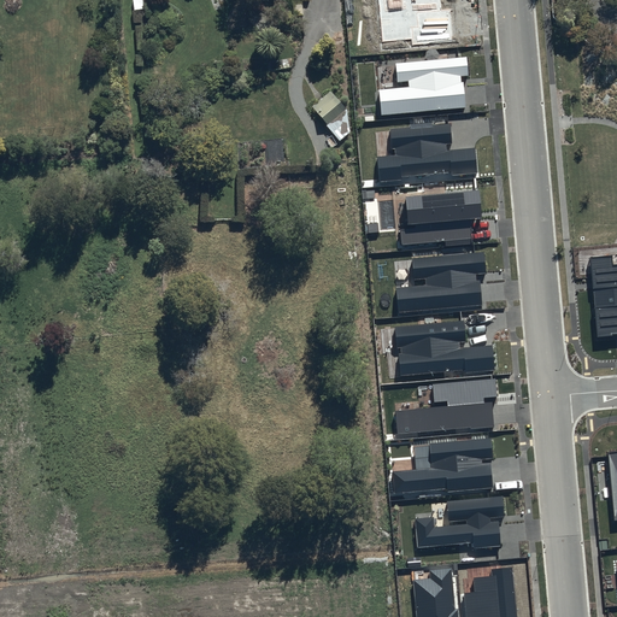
[(300,0),(298,0),(292,1),(294,21),(303,19),(300,0)]
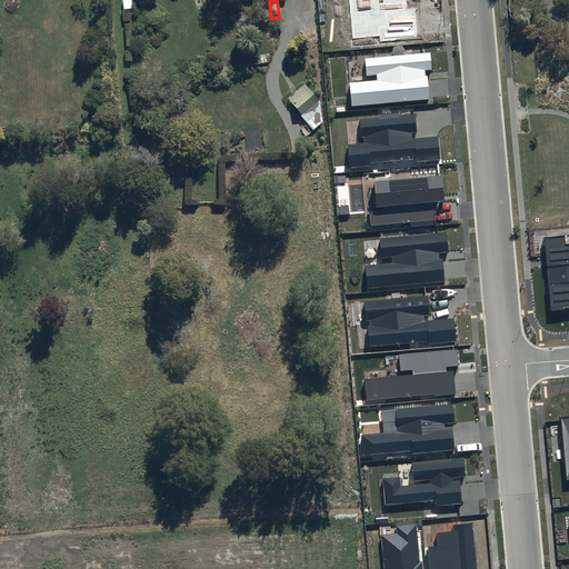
[(406,0),(349,0),(352,39),(380,36),(380,41),(418,38),(416,9),(407,10),(406,0)]
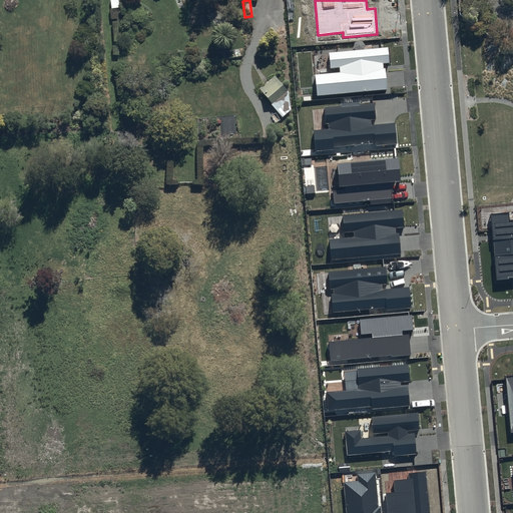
[(388,47),(329,53),(331,68),(340,68),(340,72),(316,75),(318,96),(388,89),(385,63),(390,63),(388,47)]
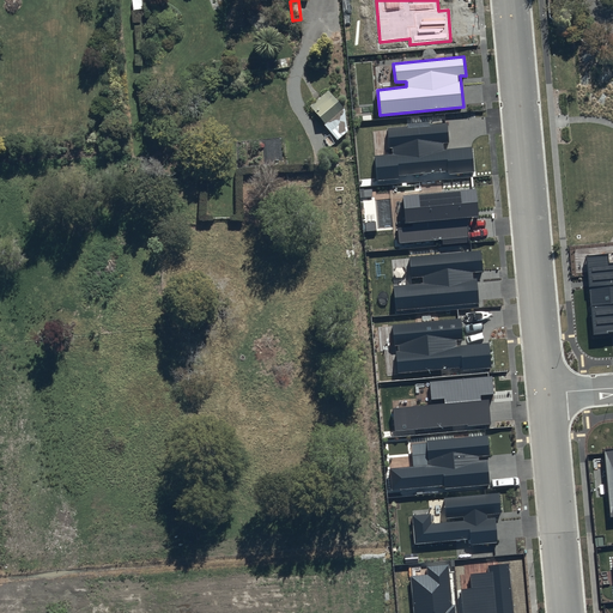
[(448,123),(387,128),(389,147),(393,147),(394,153),(376,156),(378,181),(399,180),(399,175),(448,170),(448,174),(474,171),(473,147),(444,150),(443,144),(450,143),(448,123)]
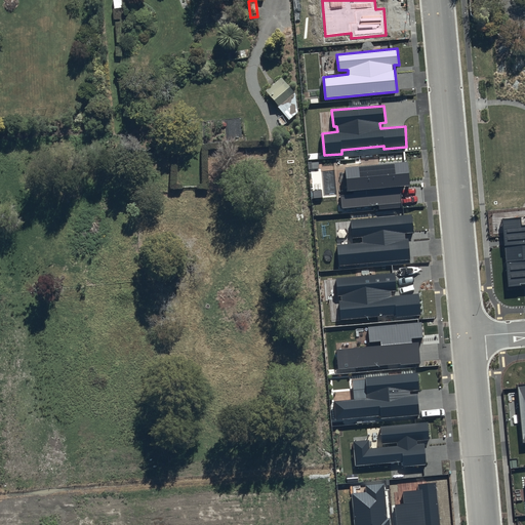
[(408,161),(345,167),(348,191),(339,192),(341,208),(378,205),(378,209),(401,207),(400,187),(410,186),(408,161)]
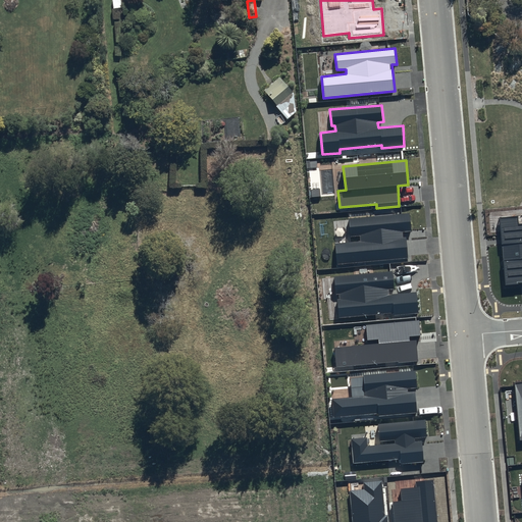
[(410,214),(349,219),(351,237),(360,236),(361,241),(335,244),(337,264),(409,258),(407,238),(403,238),(403,231),(412,230),(410,214)]
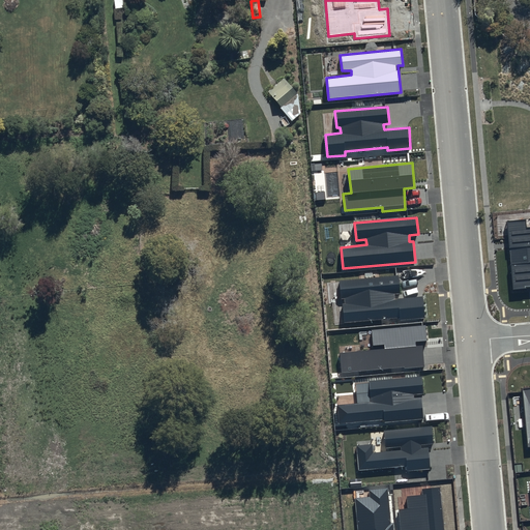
[(526,219),(507,221),(512,289),(529,287),(529,227),(526,228),(526,219)]
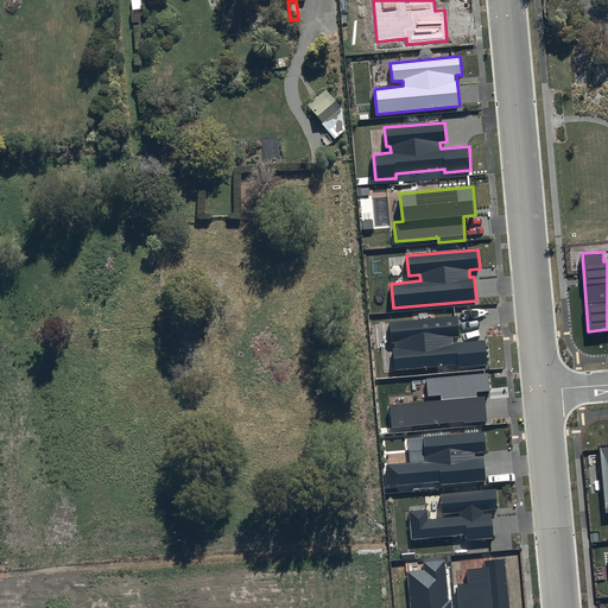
[(457,316),(390,322),(391,343),(396,342),(396,348),(392,348),(394,369),(458,365),(458,367),(487,365),(485,341),(454,343),(453,337),(458,337),(457,316)]
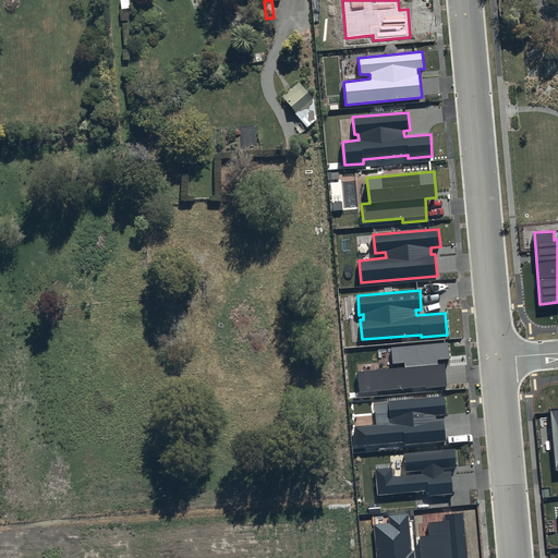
[(448,342),(391,348),(392,363),(404,362),(405,367),(358,372),(360,392),(425,386),(425,388),(447,386),(445,364),(437,364),(437,360),(449,359),(448,342)]
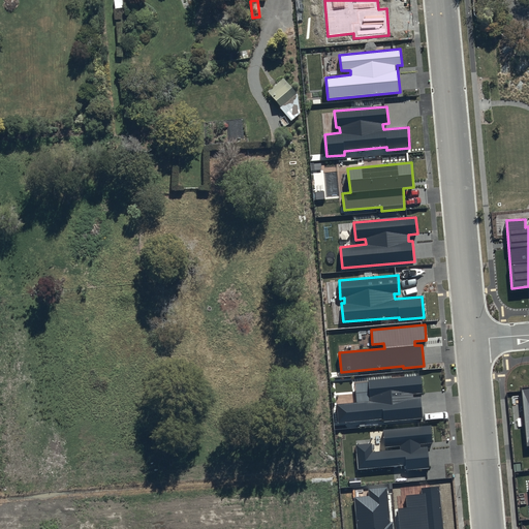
[(369,382),(355,383),(358,403),(336,404),(338,424),(383,419),(384,422),(423,418),(421,397),(413,398),(413,394),(424,394),(422,375),(368,380),(369,382)]
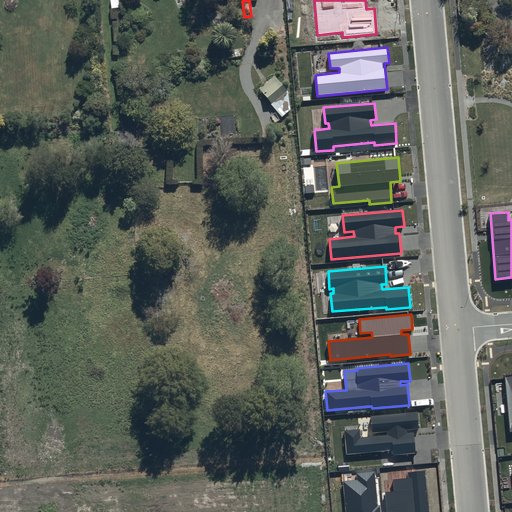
[(359,430),(345,431),(347,455),(392,450),(393,455),(416,453),(414,432),(407,433),(407,430),(419,429),(417,412),(371,416),(372,433),(387,432),(388,435),(360,438),(359,430)]
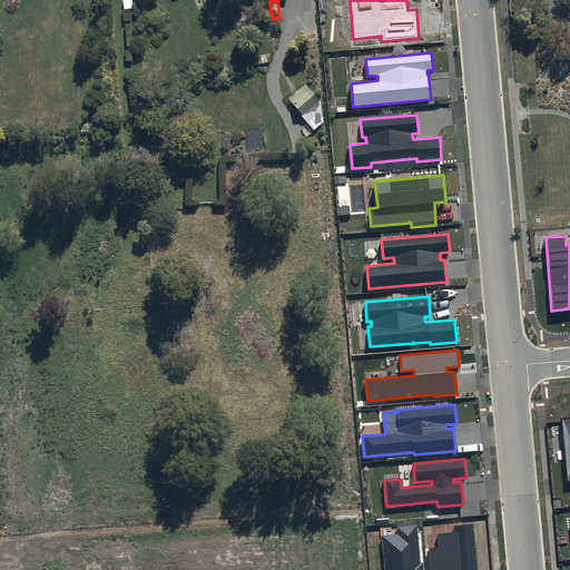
[(397,533),(382,536),(384,569),(423,569),(423,562),(421,562),(416,524),(396,527),(397,533)]
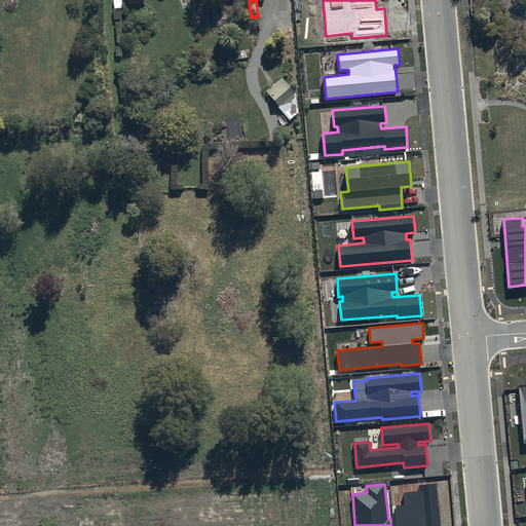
[(406,505),(396,505),(398,525),(441,525),(438,484),(419,485),(419,491),(405,493),(406,505)]
